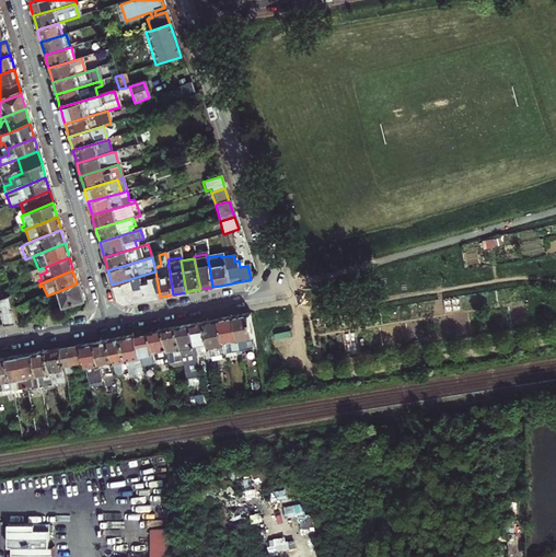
[(155,271),(112,285),(117,301),(124,303),(149,299),(160,297),(155,271)]
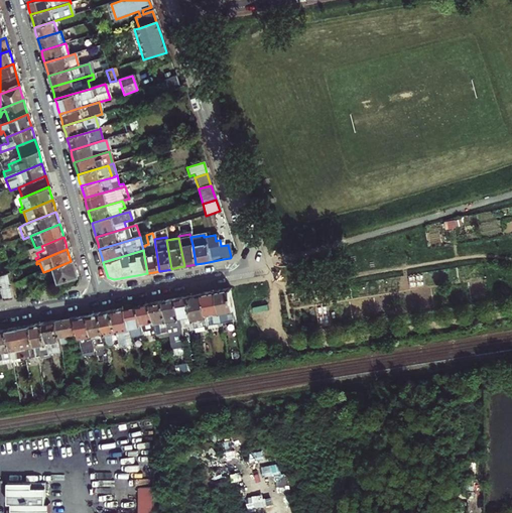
[(71,261),(51,269),(56,285),(76,278),(73,270),(71,261)]
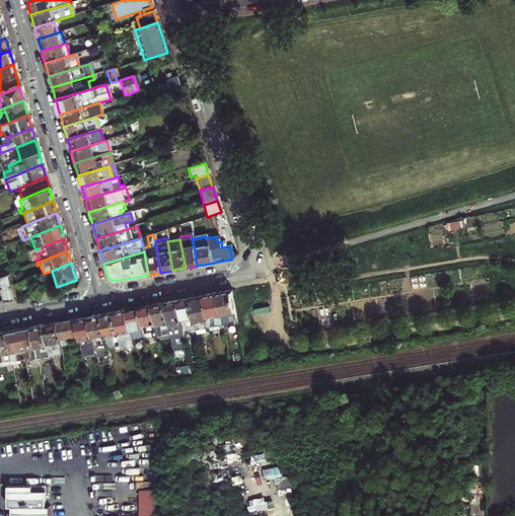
[(9,276),(0,279),(0,291),(2,302),(12,300),(10,288),(9,276)]
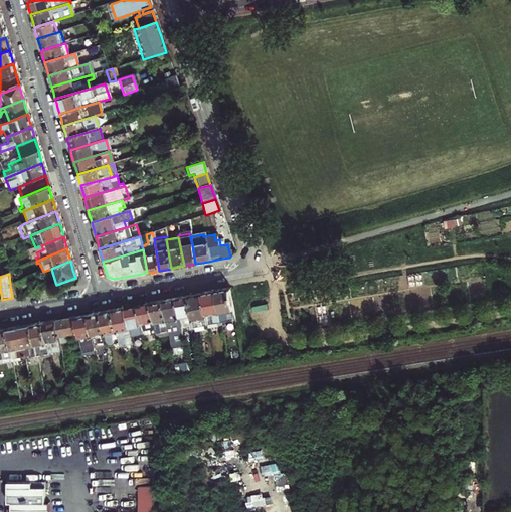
[(24,280),(10,286),(13,294),(27,289),(24,280)]
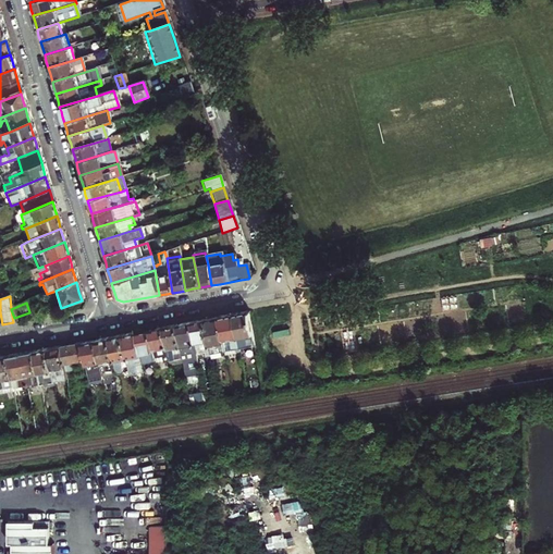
[(237,315),(230,316),(236,349),(252,347),(245,314),(237,315)]
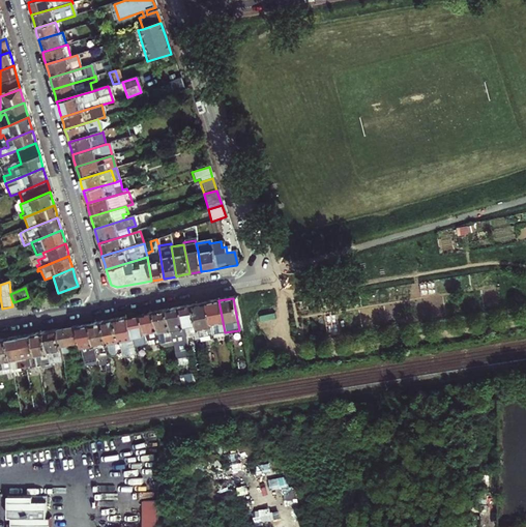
[(225,332),(218,300),(211,301),(205,303),(210,334),(221,332),(221,337),(225,335),(225,332)]
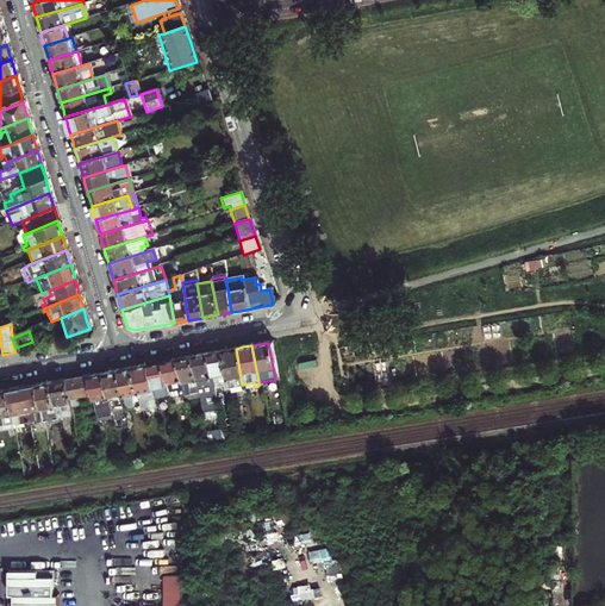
[(242,385),(236,349),(229,350),(220,351),(226,387),(228,391),(228,393),(243,389),(242,385)]
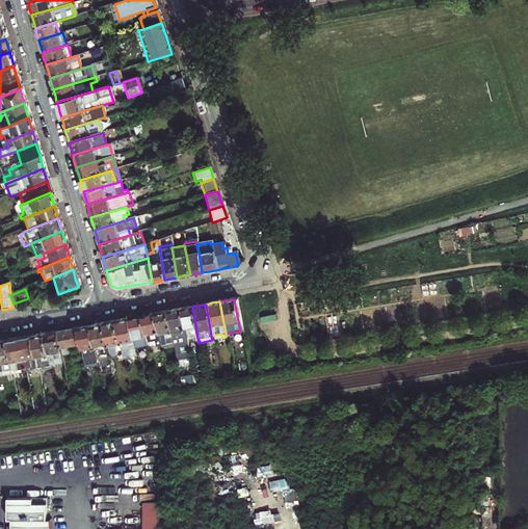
[(198,338),(192,307),(186,308),(179,309),(184,339),(192,337),(193,342),(199,341),(198,338)]
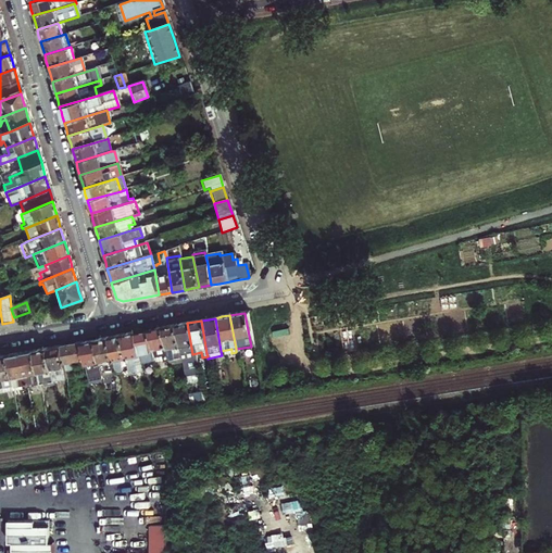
[(179,325),(174,326),(179,359),(184,379),(197,377),(192,354),(187,323),(179,325)]
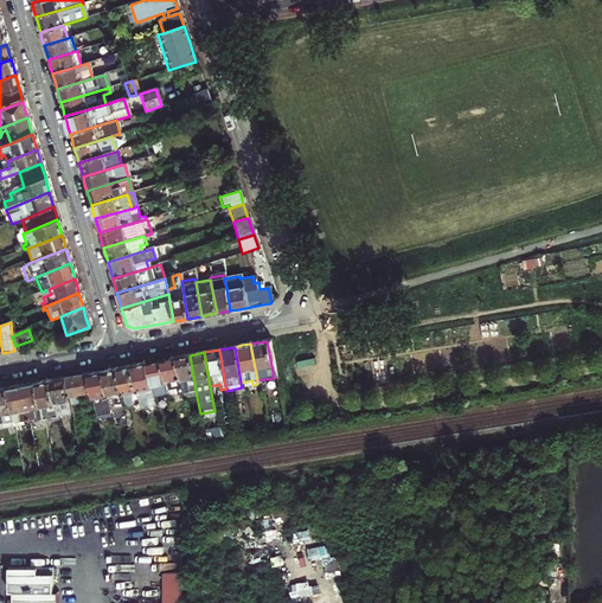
[(183,357),(174,358),(181,393),(196,391),(190,355),(183,357)]
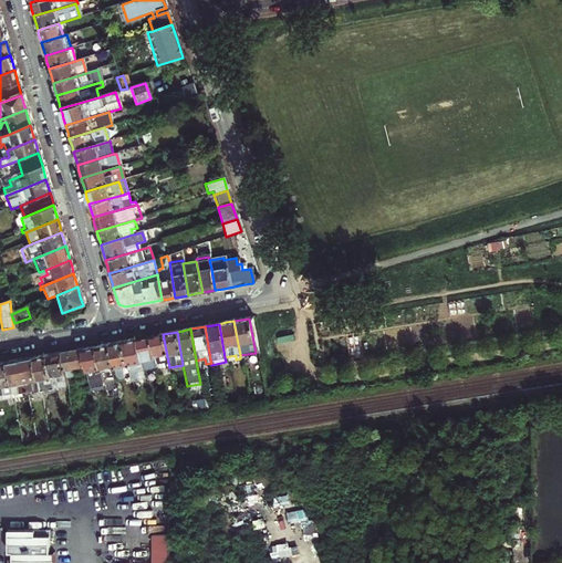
[(156,335),(148,336),(155,368),(165,367),(165,368),(169,367),(163,334),(156,335)]
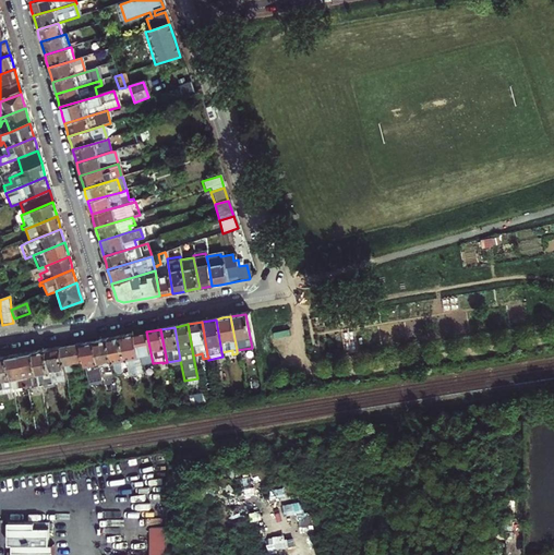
[(140,333),(133,334),(140,369),(153,366),(153,363),(146,332),(140,333)]
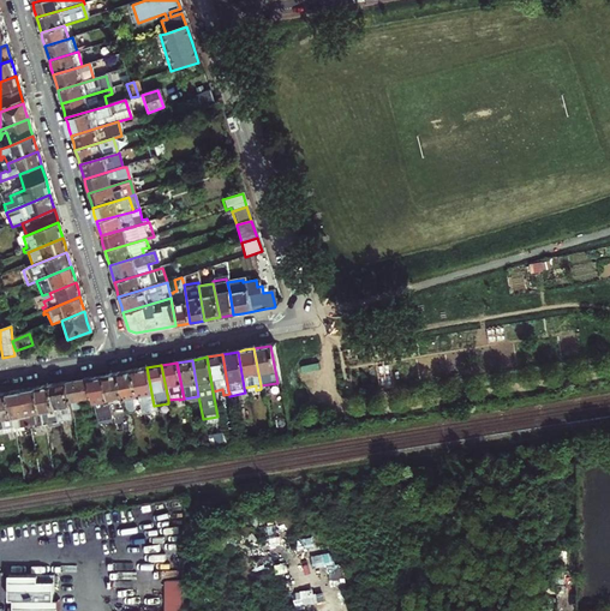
[(376,390),(386,388),(381,365),(371,367),(376,390)]
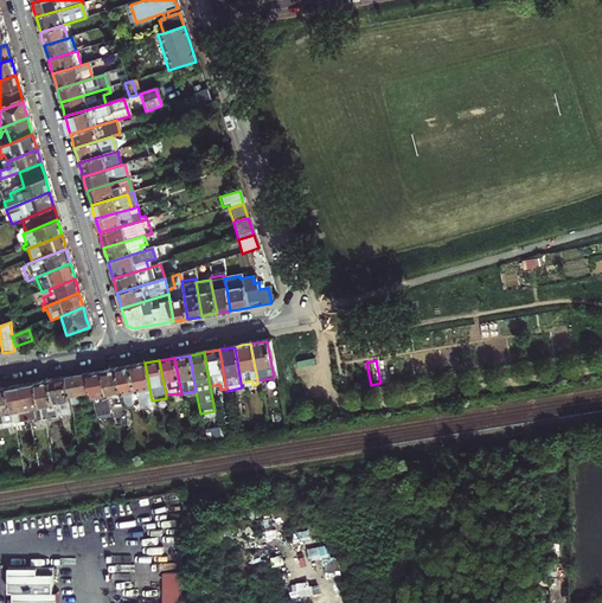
[(139,364),(130,366),(139,408),(139,410),(153,408),(152,401),(145,363),(139,364)]
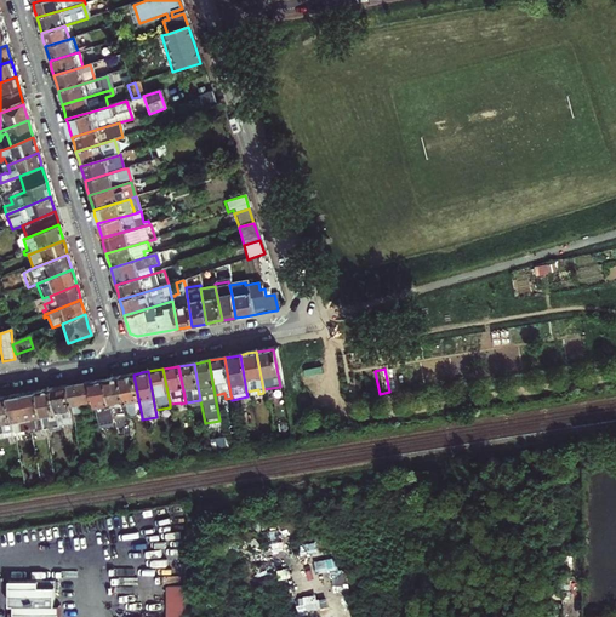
[(127,376),(119,377),(126,418),(142,417),(133,375),(127,376)]
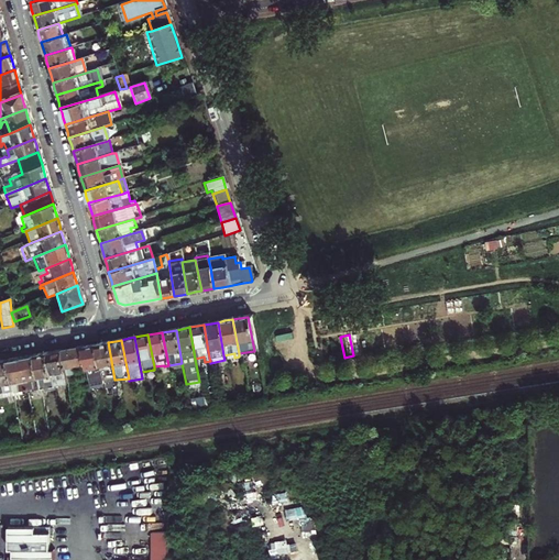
[(100,343),(95,344),(101,384),(108,383),(108,381),(114,380),(108,342),(100,343)]
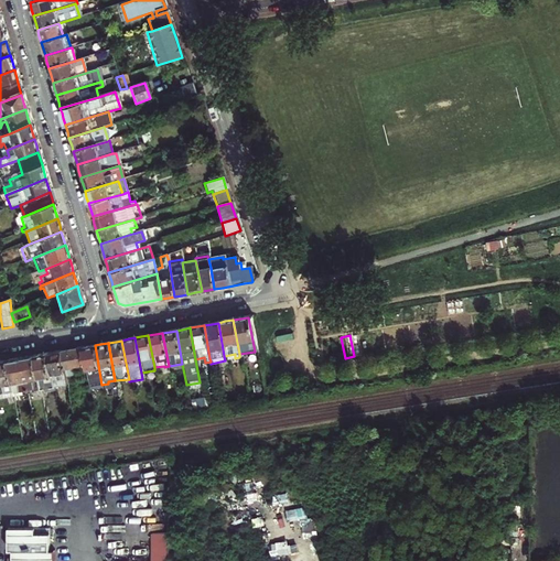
[(101,385),(95,345),(88,346),(81,347),(84,365),(89,389),(103,387),(101,385)]
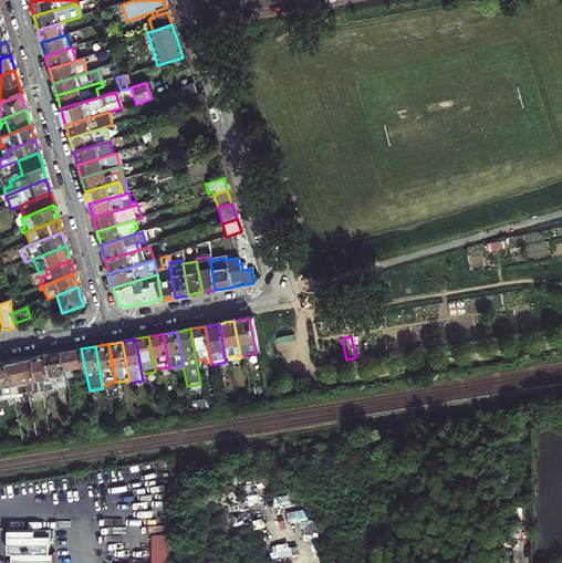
[(70,351),(59,353),(64,379),(75,377),(74,367),(84,366),(81,348),(70,351)]
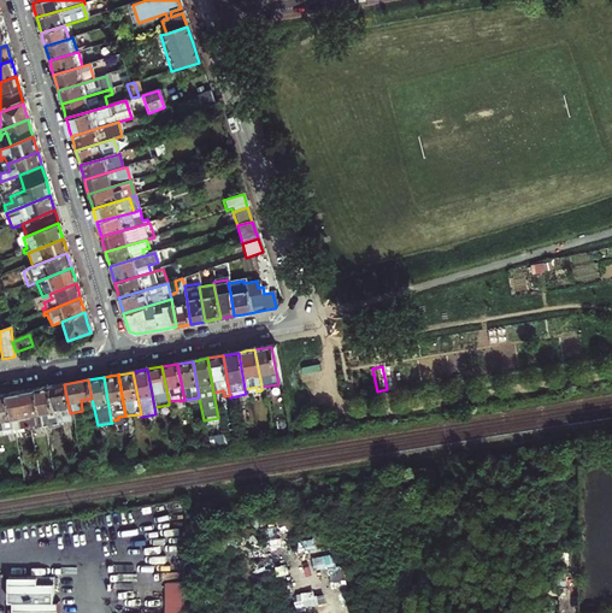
[(70,413),(64,384),(57,385),(49,387),(57,424),(71,422),(70,413)]
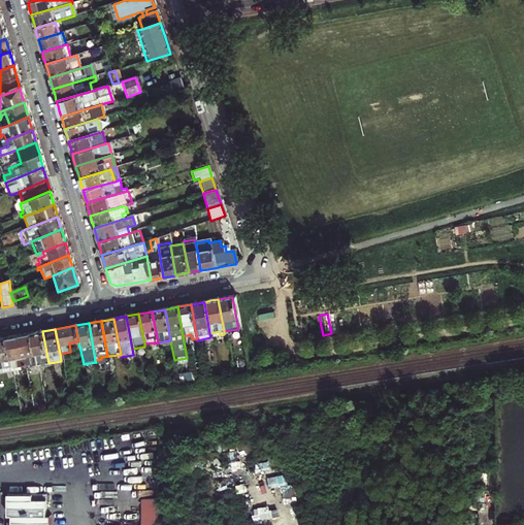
[(48,363),(42,331),(35,333),(29,334),(35,366),(48,364),(48,363)]
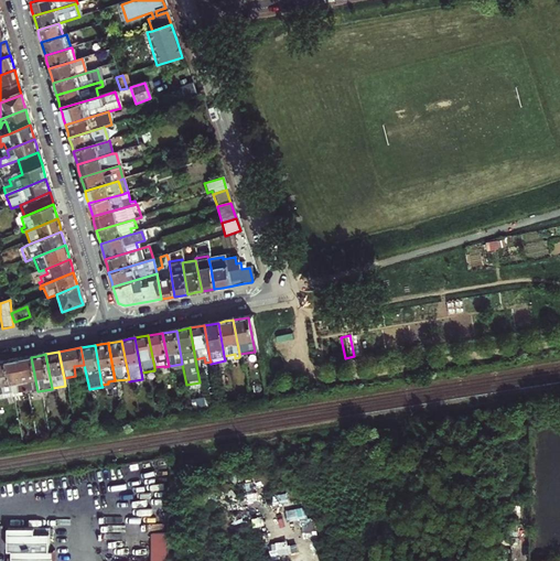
[(38,391),(31,357),(24,358),(18,359),(24,395),(39,392),(38,391)]
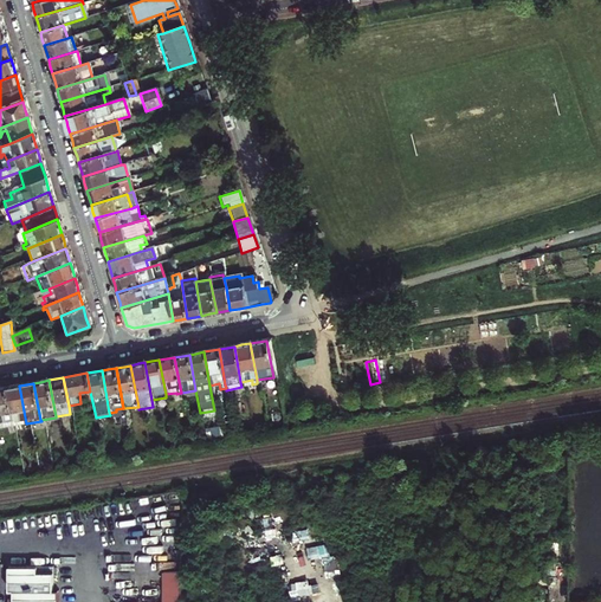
[(26,424),(19,386),(12,387),(5,388),(12,422),(12,427),(26,424)]
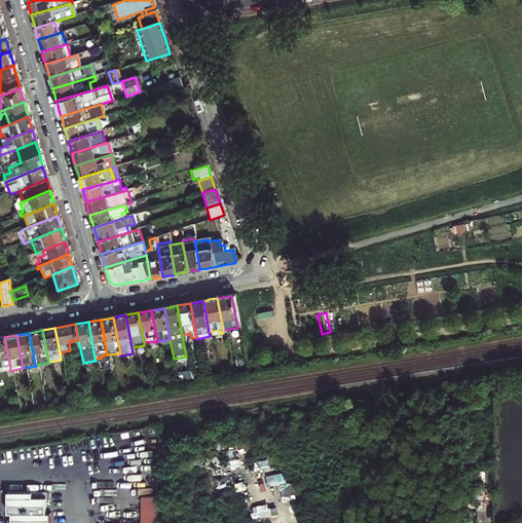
[(0,387),(1,387),(0,379),(0,372),(10,371),(10,367),(4,337),(0,338),(0,387)]
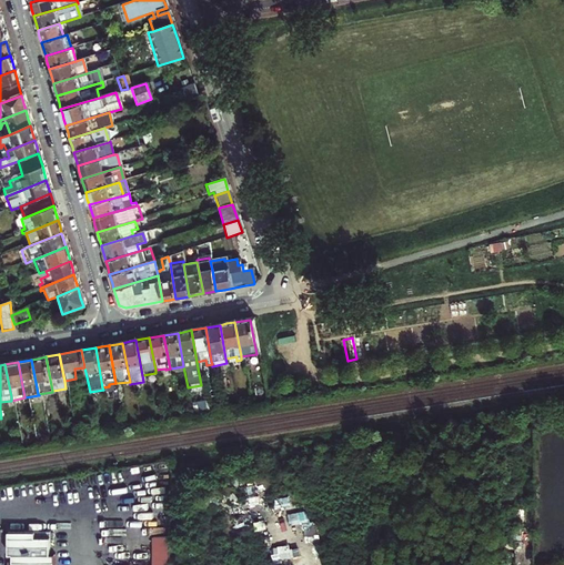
[(50,564),(51,556),(47,556),(47,534),(4,534),(6,556),(10,556),(10,564),(6,564),(50,564)]
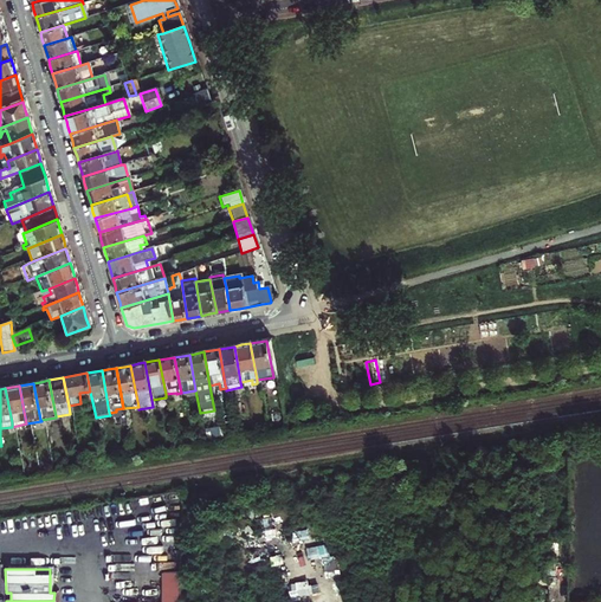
[(163,575),(163,601),(179,601),(179,575),(163,575)]
